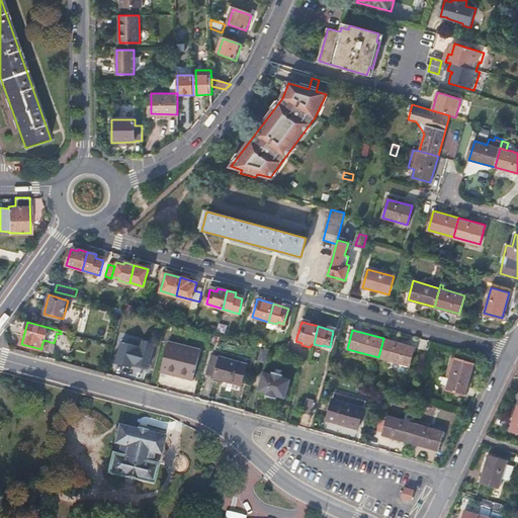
[(383,338),(378,357),(408,366),(413,347),(383,338)]
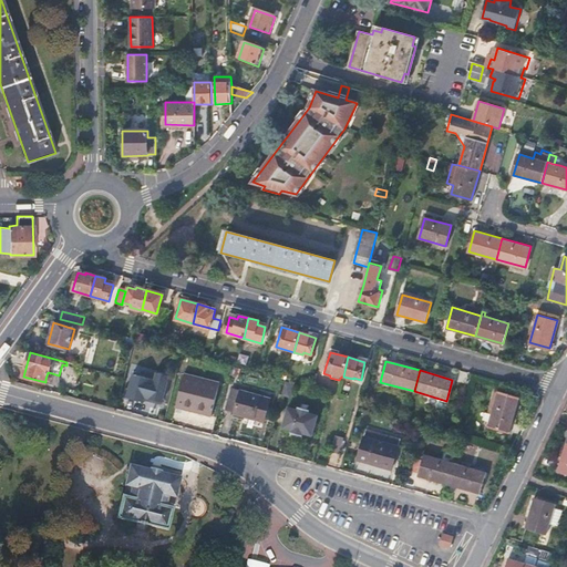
[(193,378),(193,375),(185,373),(181,390),(189,392),(185,409),(210,416),(219,385),(193,378)]
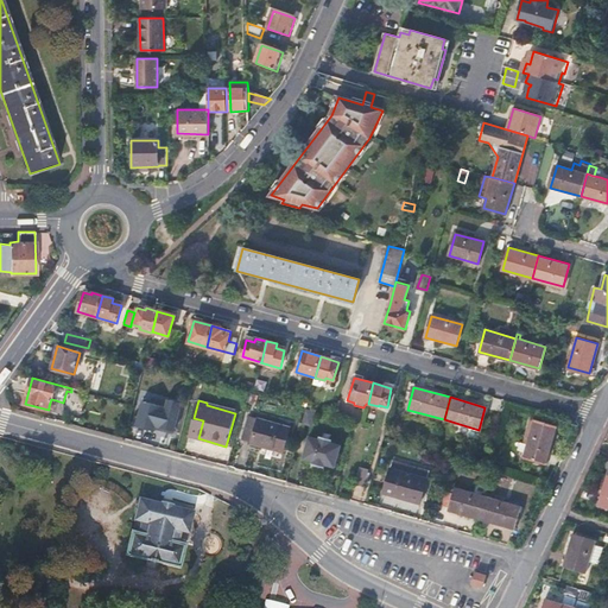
[(169,409),(141,401),(134,425),(153,431),(154,428),(172,432),(179,404),(171,401),(169,409)]
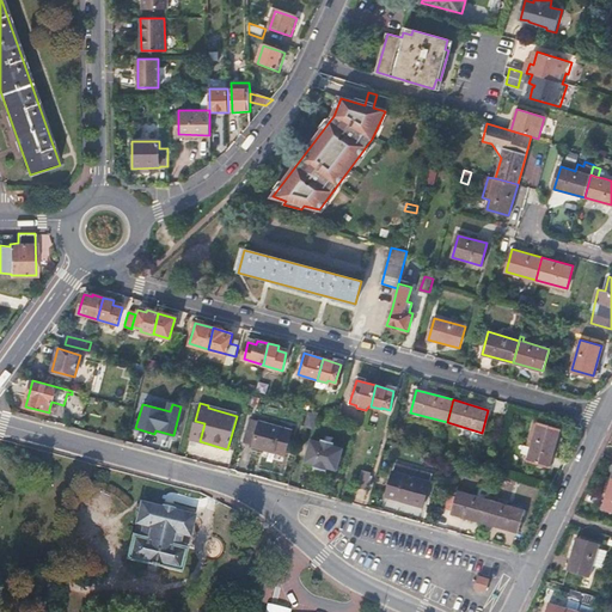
[(237,412),(208,405),(208,408),(237,416),(237,412)]
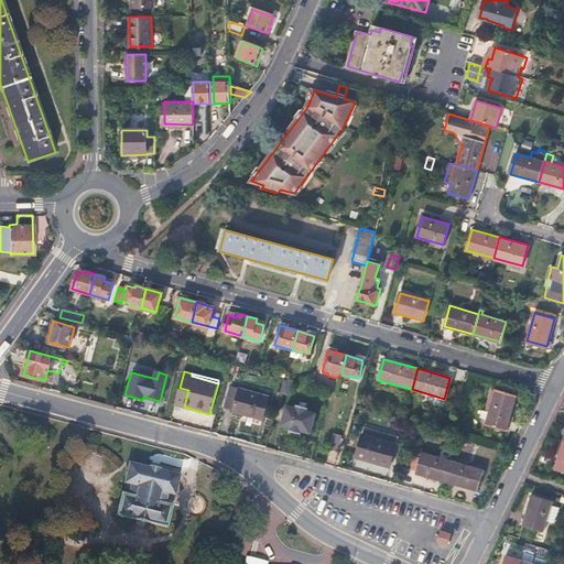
[(311,386),(318,388),(321,379),(313,377),(311,386)]
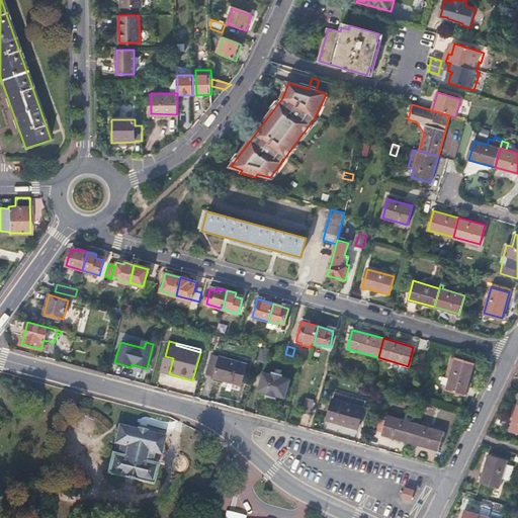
[(260,349),(257,361),(264,363),(267,351),(260,349)]
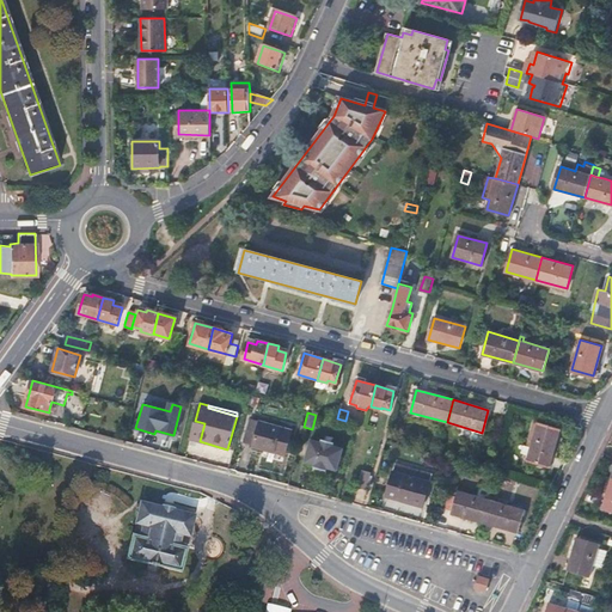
[(291,430),(250,420),(244,442),(254,445),(252,447),(285,456),(291,430)]
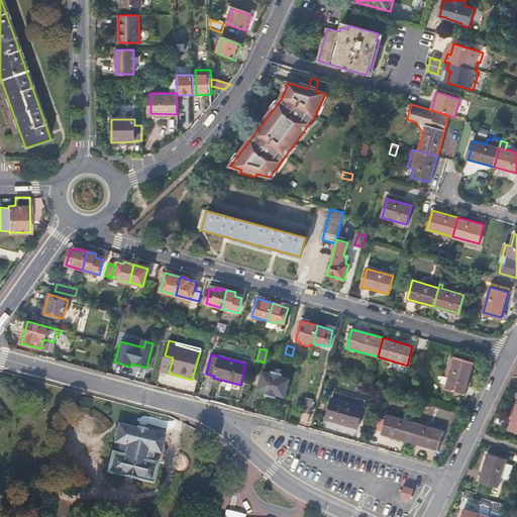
[(173,357),(165,355),(161,371),(169,373),(173,357)]
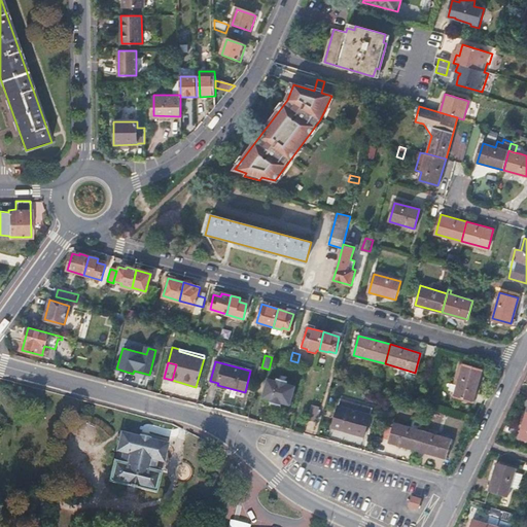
[(482,371),(462,364),(454,395),(473,400),(482,371)]
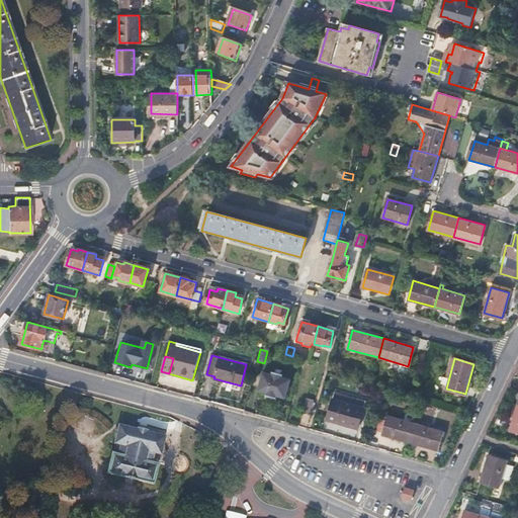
[(258,392),(266,394),(276,396),(285,399),(290,379),(281,377),(282,374),(272,372),(271,374),(263,372),(258,392)]
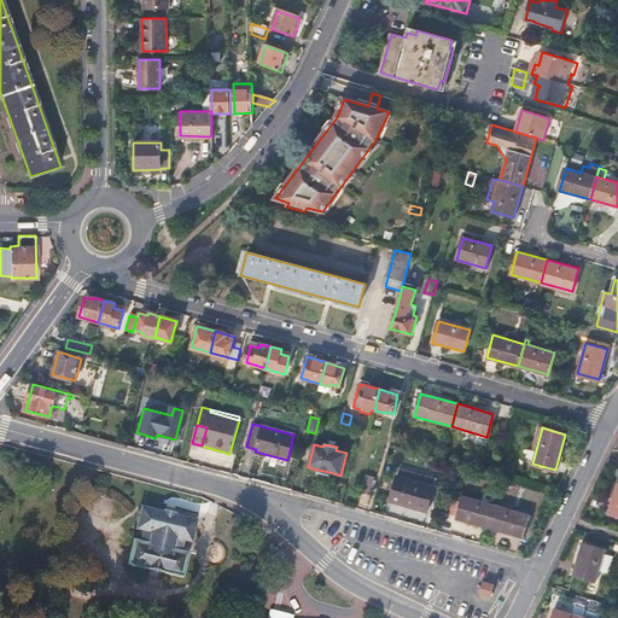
[(436,477),(400,467),(390,500),(426,509),(436,477)]
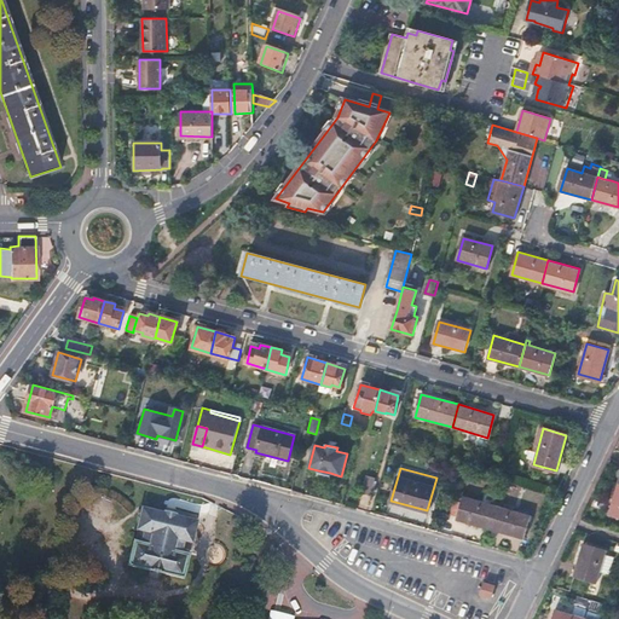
[(377,479),(368,475),(362,493),(371,496),(377,479)]
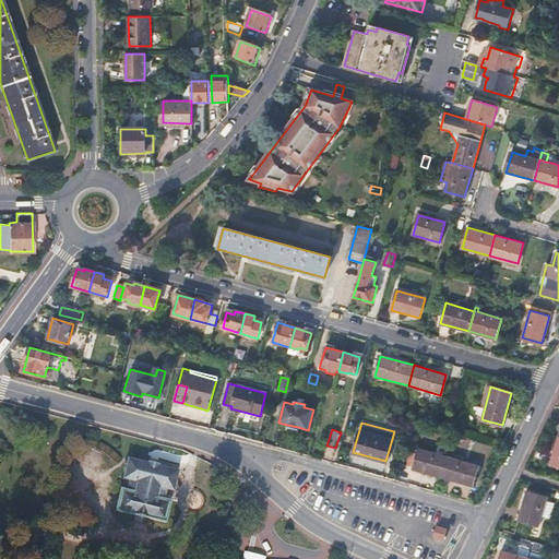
[(558,465),(558,435),(558,436),(549,463),(558,465)]
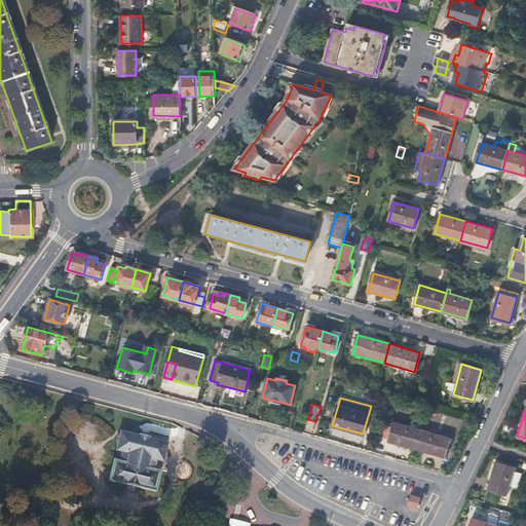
[(388,441),(414,448),(419,428),(409,426),(393,421),(388,441)]
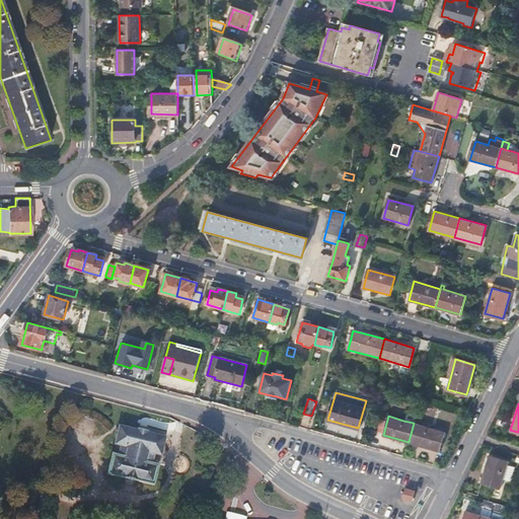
[(414,423),(409,442),(437,450),(443,432),(426,427),(414,423)]
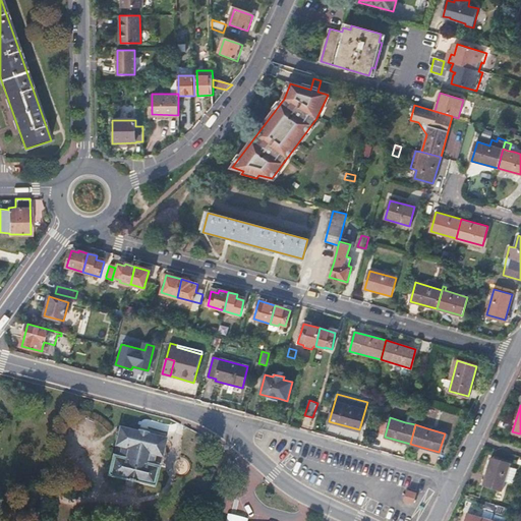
[(136,447),(117,443),(115,456),(113,455),(108,476),(155,487),(160,467),(159,466),(159,464),(162,464),(164,456),(162,456),(163,451),(150,448),(150,447),(137,444),(136,447)]
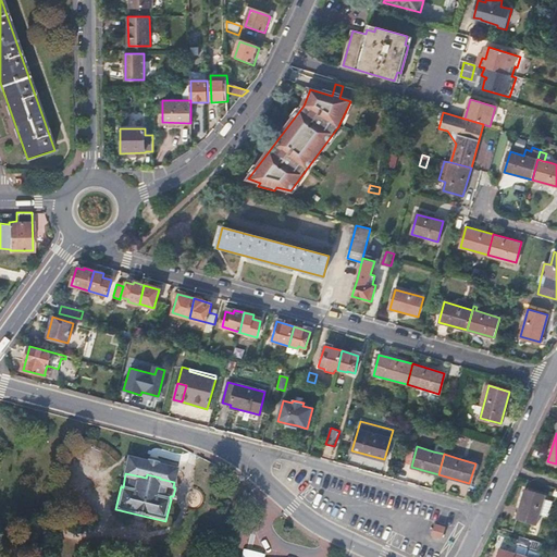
[(544,496),(524,490),(517,517),(536,523),(540,514),(544,498),(544,496)]
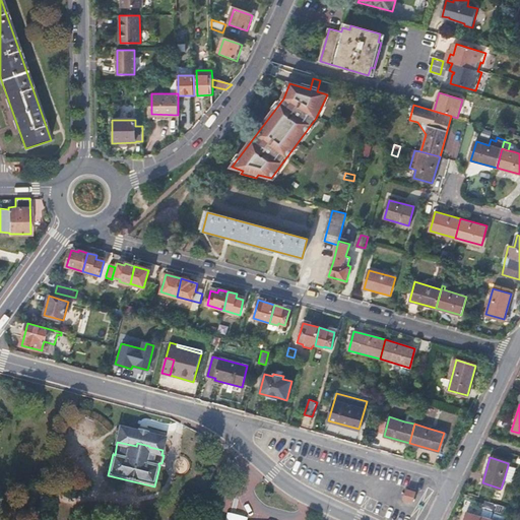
[(515,467),(508,465),(504,479),(511,481),(515,467)]
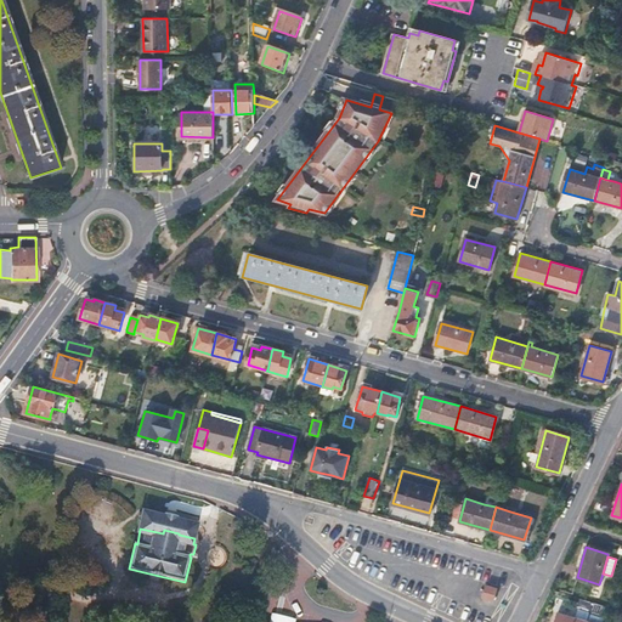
[(497,589),(486,584),(482,597),(493,600),(497,589)]
